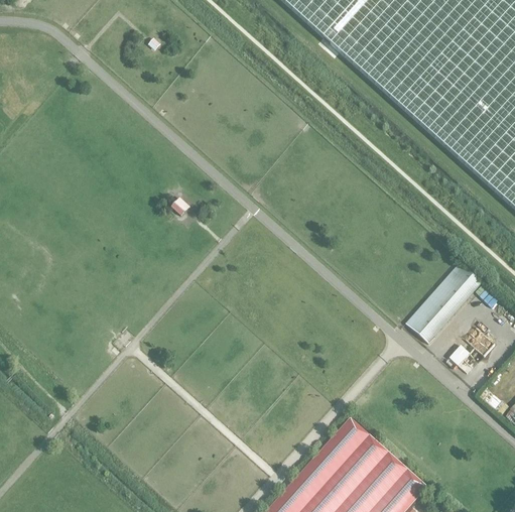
[(285,0),(325,35),(331,41),(514,206),(514,0),(285,0)]
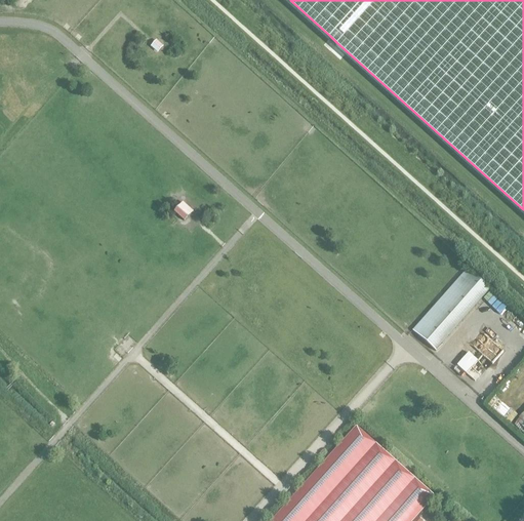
[(152,41),(158,47),(164,40),(157,35),(152,41)]
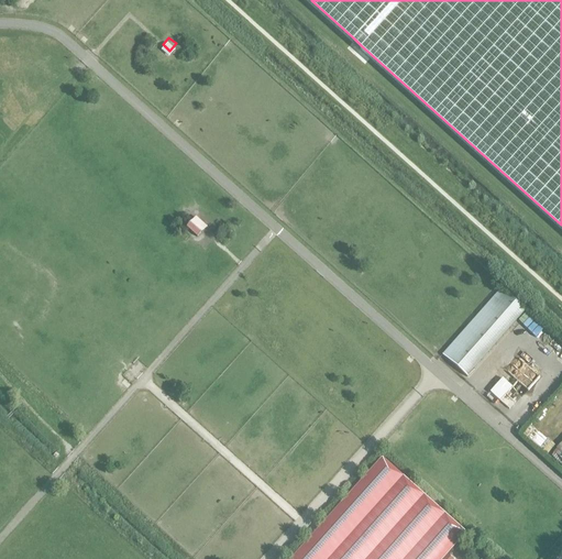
[(188,221),(199,231),(208,221),(198,211),(188,221)]
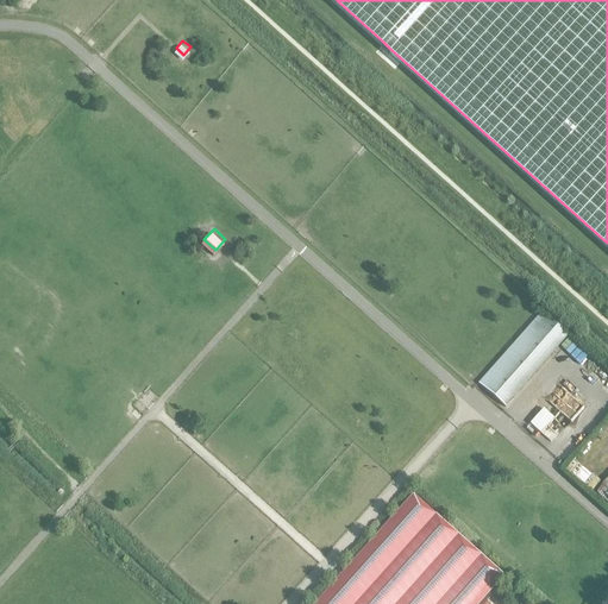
[(481,378),(507,401),(569,329),(543,307),(481,378)]
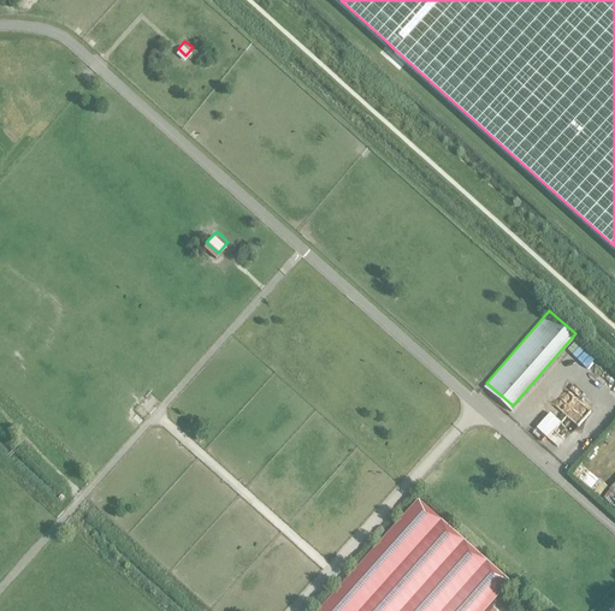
[(559,398),(551,404),(562,416),(568,411),(559,398)]
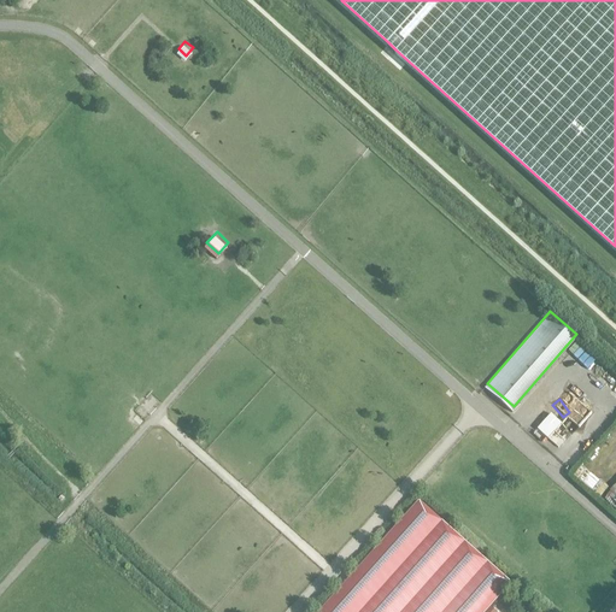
[(551,434),(564,418),(552,407),(540,423),(551,434)]
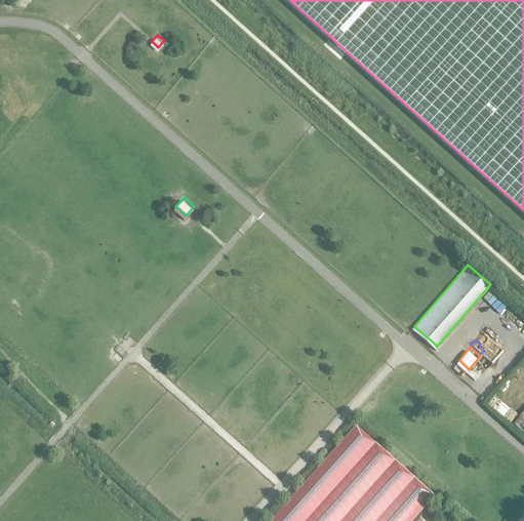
[(494,374),(483,387),(489,392),(500,379),(494,374)]
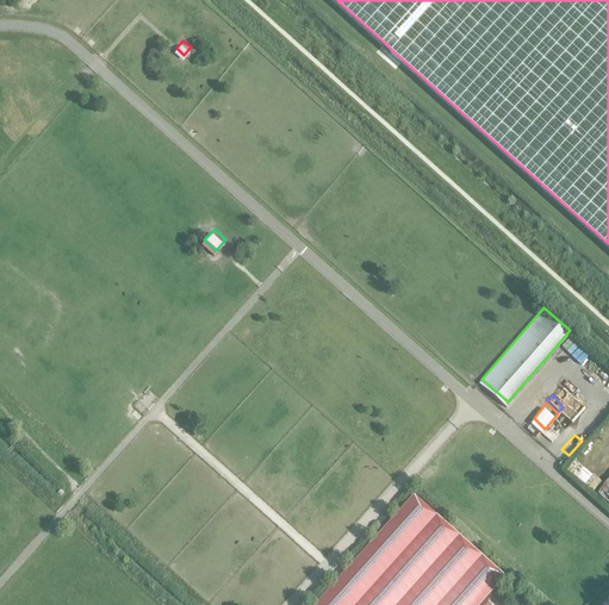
[(415,491),(312,604),(477,604),(507,573),(415,491)]
